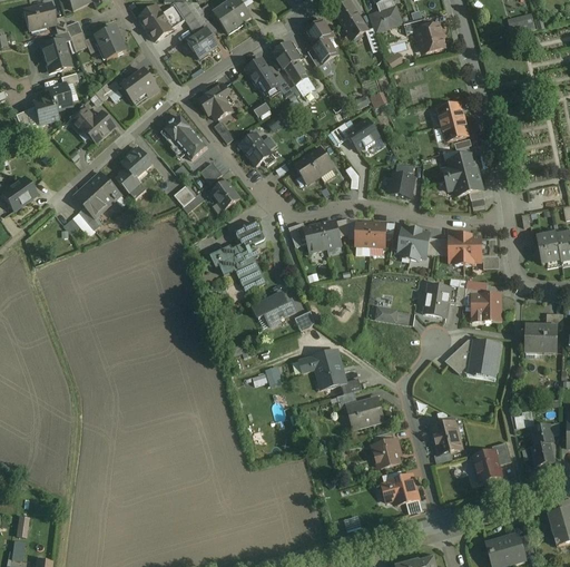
[(68,0),(72,9),(91,0),(68,0)]
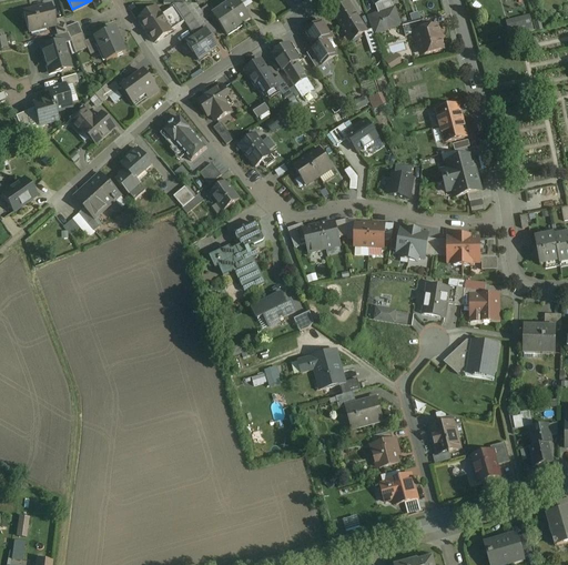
[(233,0),(214,12),(227,32),(251,17),(240,0),(233,0)]
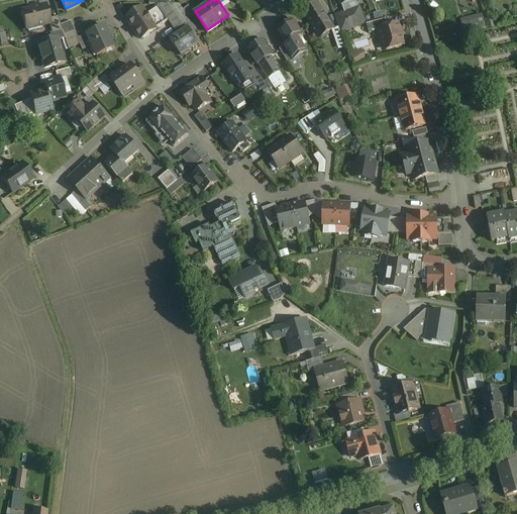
[(179,2),(151,1),(143,8),(156,26),(168,18),(176,29),(186,22),(190,19),(179,2)]
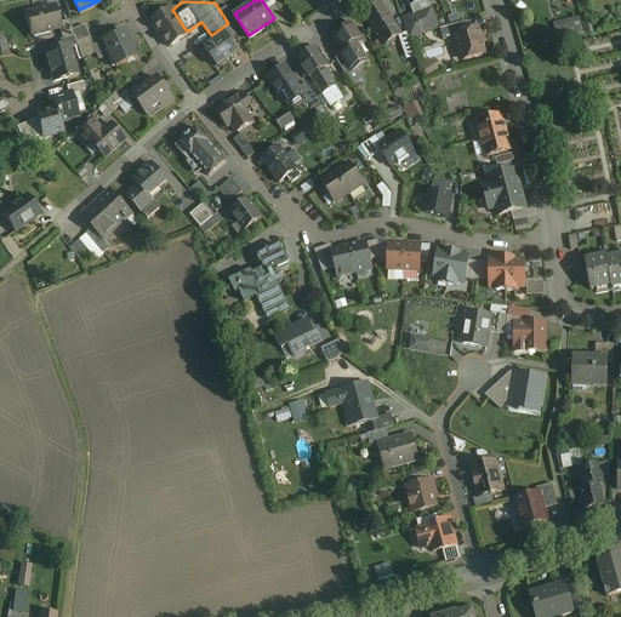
[(381,1),(364,12),(383,43),(396,35),(391,27),(396,24),(381,1)]
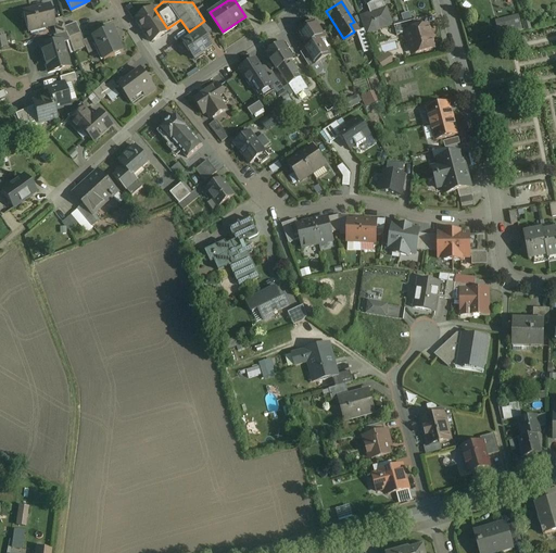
[(49,3),(24,9),(28,27),(43,23),(45,26),(53,24),(53,23),(52,19),(49,3)]
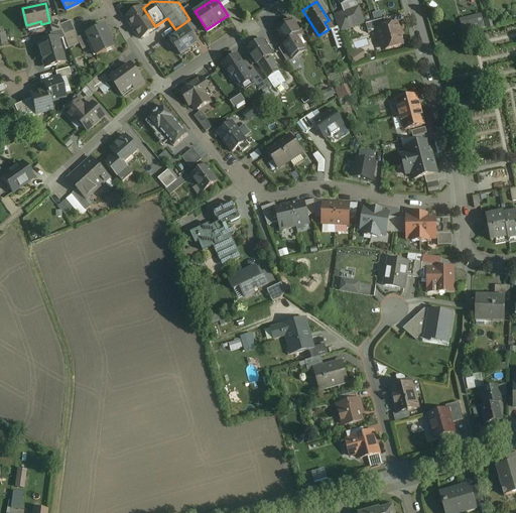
[(358,4),(344,10),(335,13),(341,29),(364,20),(358,4)]
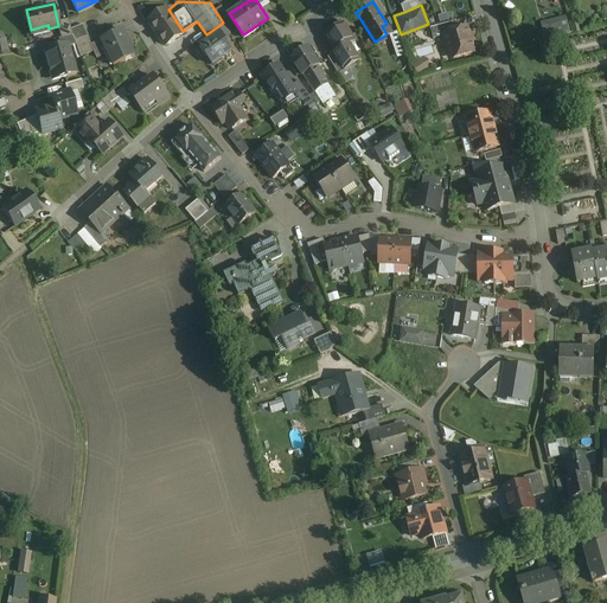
[(168,10),(166,6),(148,18),(165,43),(183,31),(168,10)]
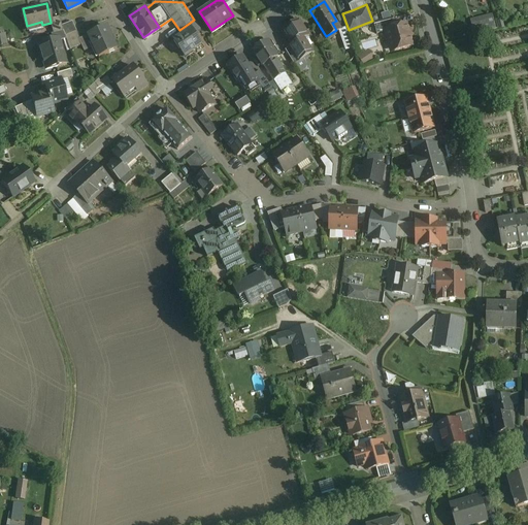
[(492,12),(470,18),(473,29),(495,23),(492,12)]
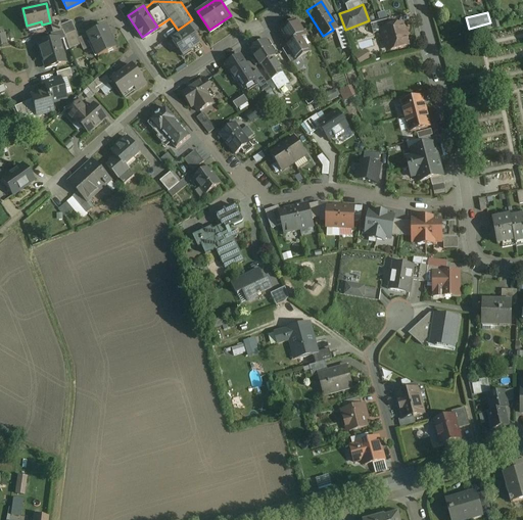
[(58,14),(49,17),(50,21),(50,22),(52,31),(61,29),(60,24),(58,14)]
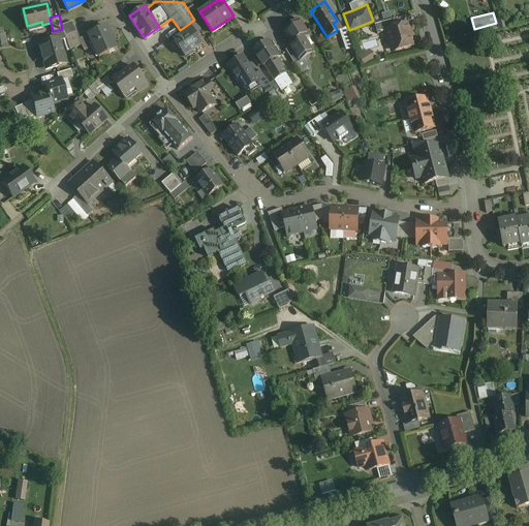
[(393,16),(374,21),(377,32),(386,29),(386,28),(395,26),(393,16)]
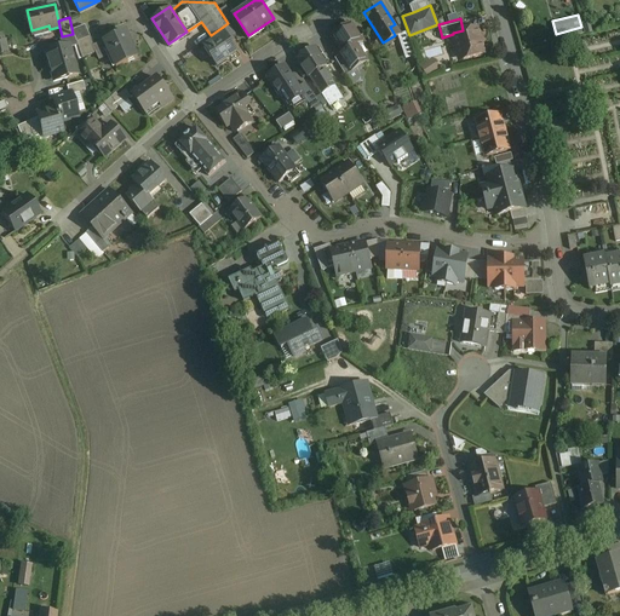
[(362,39),(351,21),(332,33),(342,49),(339,50),(340,52),(351,69),(369,58),(365,51),(362,52),(359,46),(363,42),(361,40),(362,39)]
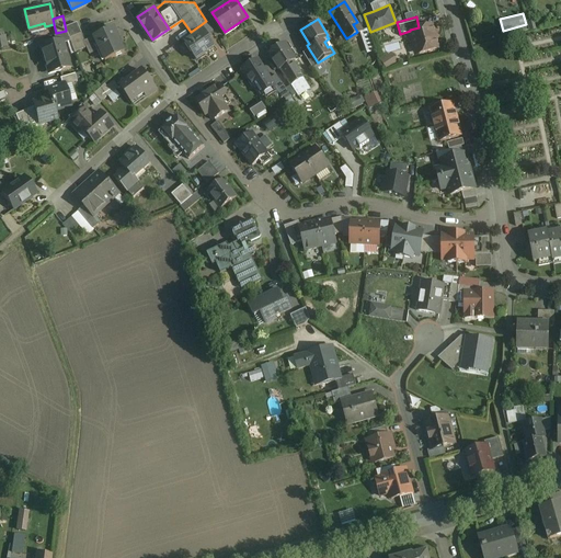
[(214,29),(207,20),(206,21),(202,24),(207,33),(214,29)]
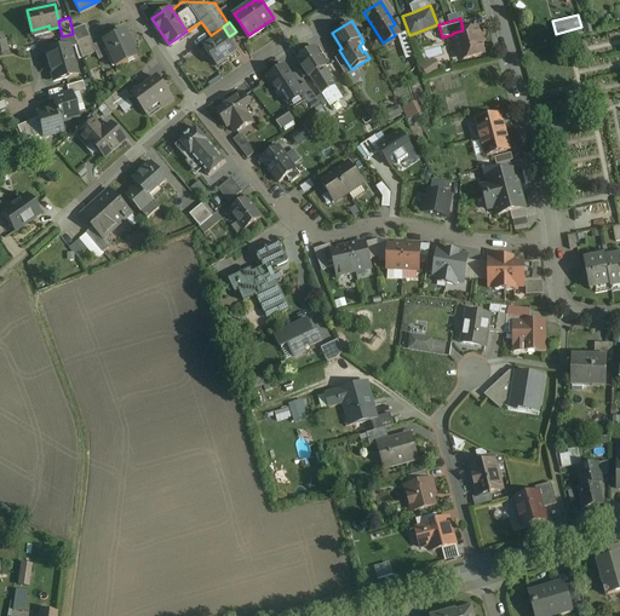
[(84,23),(72,28),(73,34),(75,39),(89,34),(84,23)]
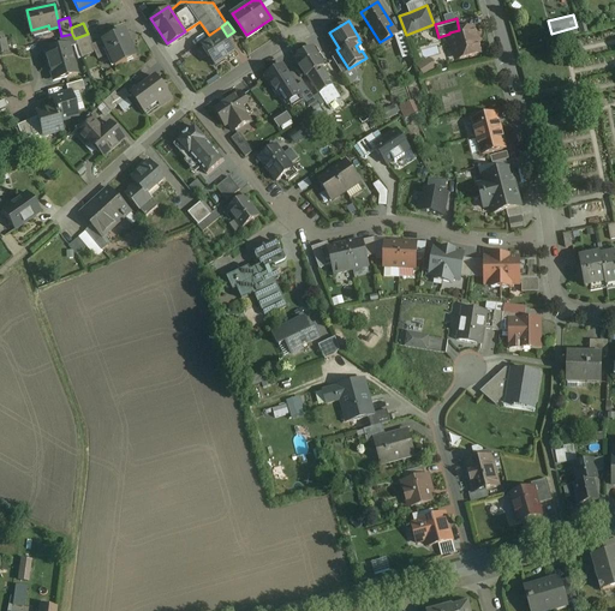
[(459,30),(449,33),(449,34),(453,45),(457,46),(459,57),(481,51),(478,42),(481,39),(477,36),(473,25),(459,30)]
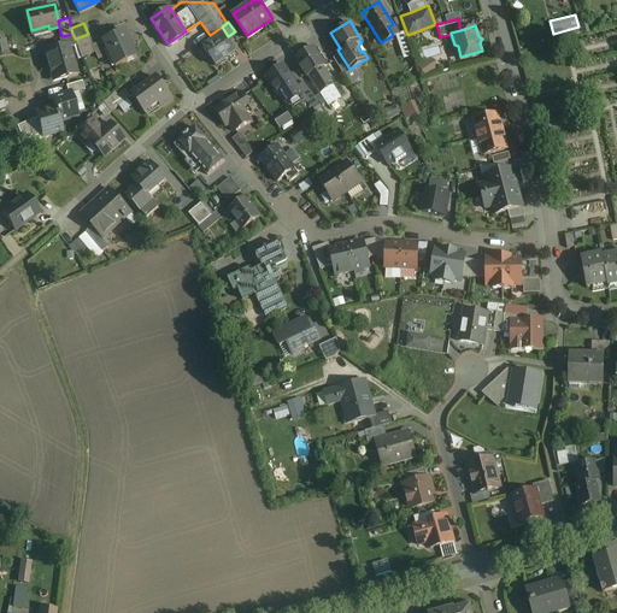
[(222,27),(210,35),(212,39),(204,45),(216,63),(236,49),(228,36),(222,27)]
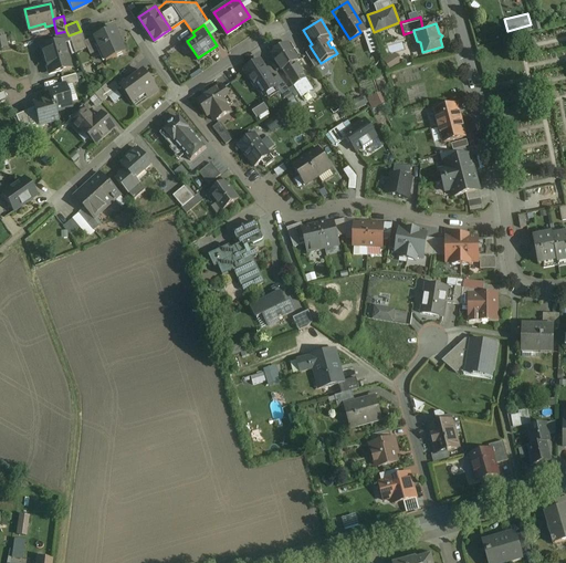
[(115,25),(95,35),(106,60),(126,50),(115,25)]
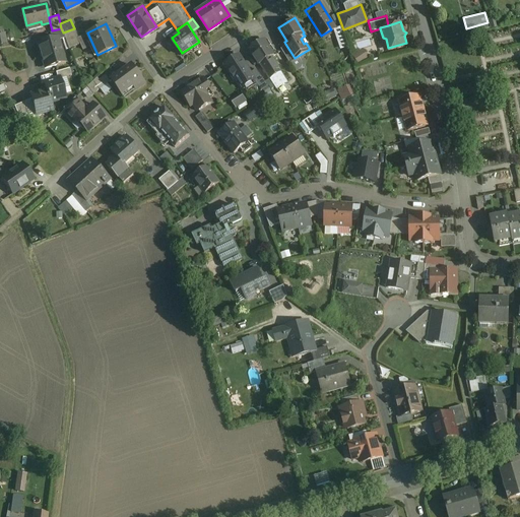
[(52,30),(51,30),(53,37),(58,36),(58,38),(64,36),(63,33),(61,28),(52,30)]
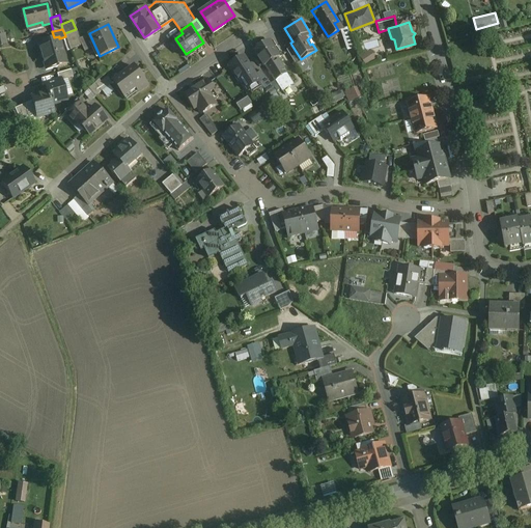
[(76,29),(64,33),(65,36),(70,48),(82,43),(76,29)]
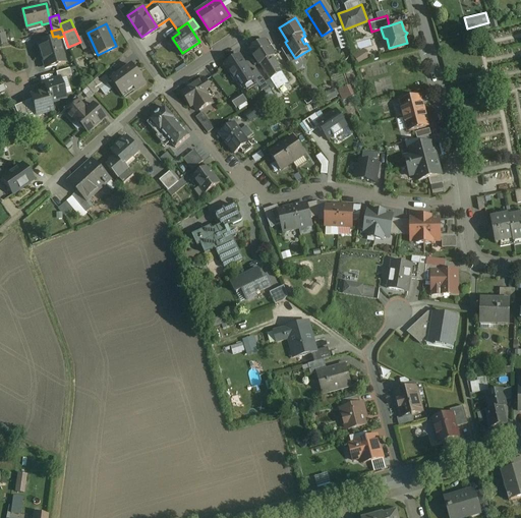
[(342,30),(336,32),(341,45),(347,43),(342,30)]
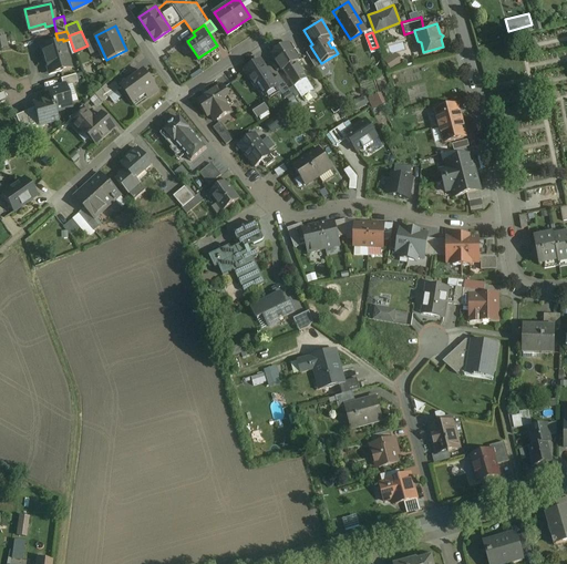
[(58,40),(40,45),(47,69),(55,65),(62,69),(71,67),(63,41),(63,39),(58,40)]
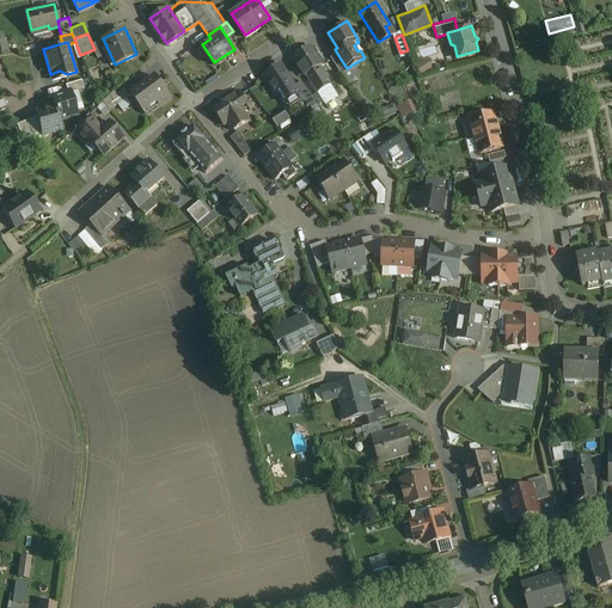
[(330,81),(319,63),(323,61),(311,44),(293,56),(304,73),(305,72),(317,90),(320,87),(325,94),(334,88),(330,83),(330,81)]
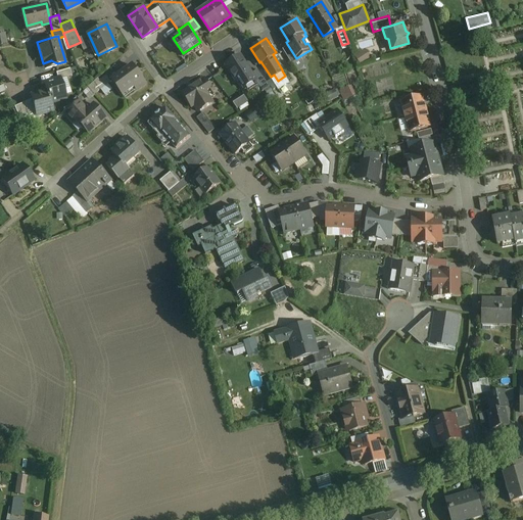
[(291,61),(296,58),(287,44),(282,47),(291,61)]
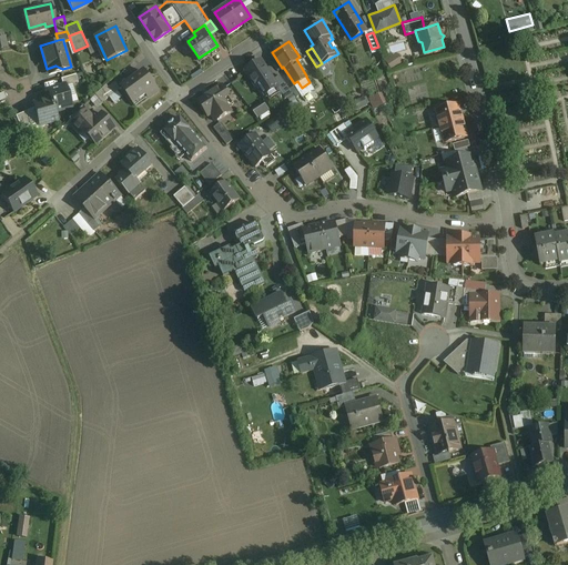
[(397,50),(384,57),(389,67),(402,60),(397,50)]
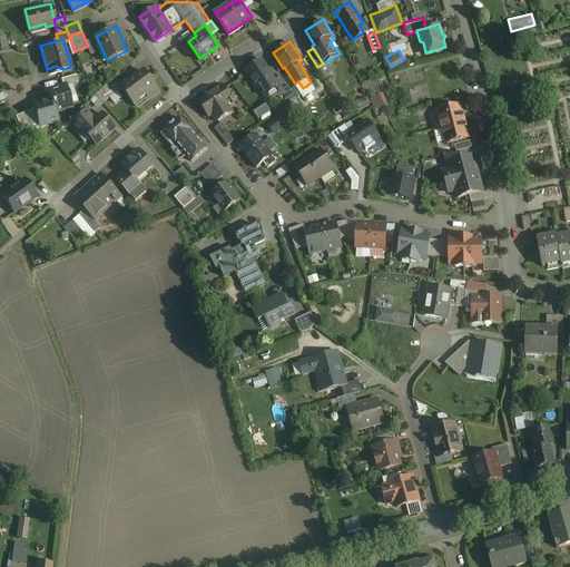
[(262,58),(246,69),(256,85),(261,81),(268,93),(279,86),(274,78),(262,58)]
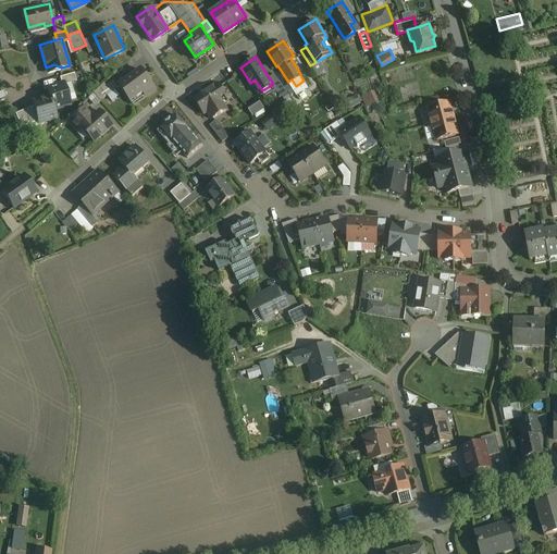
[(140,68),(120,84),(130,99),(143,90),(145,93),(155,86),(140,68)]
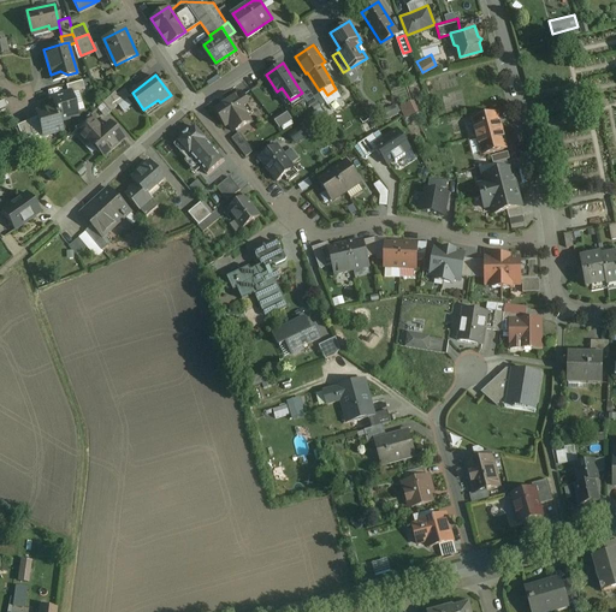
[(82,78),(65,83),(67,91),(70,90),(70,91),(84,87),(82,78)]
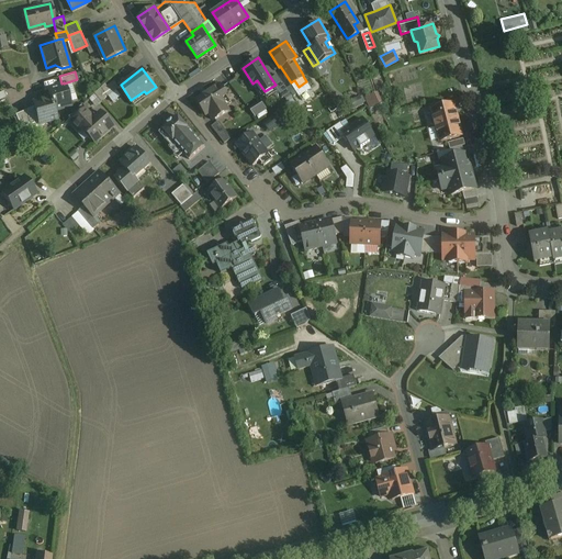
[(290,90),(277,73),(270,77),(276,85),(282,96),(290,90)]
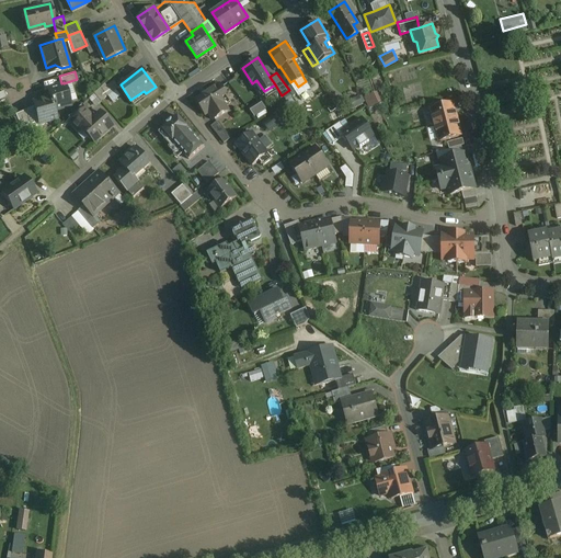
[(105,86),(102,88),(106,93),(118,86),(114,79),(105,86)]
